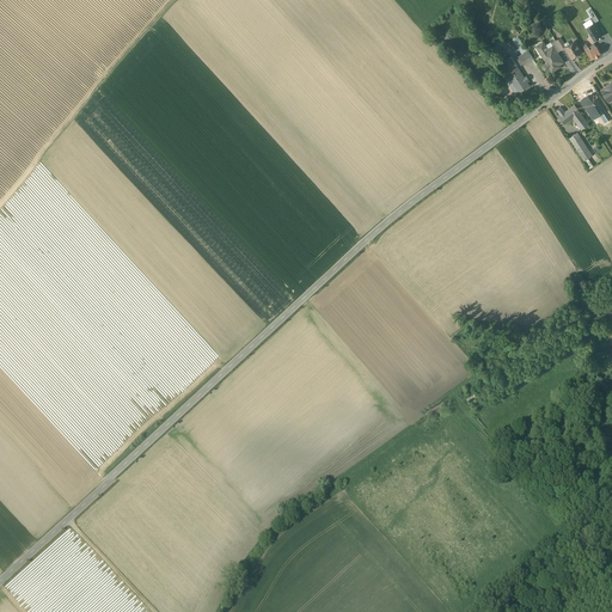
[(593,43),(601,38),(593,25),(586,30),(593,43)]
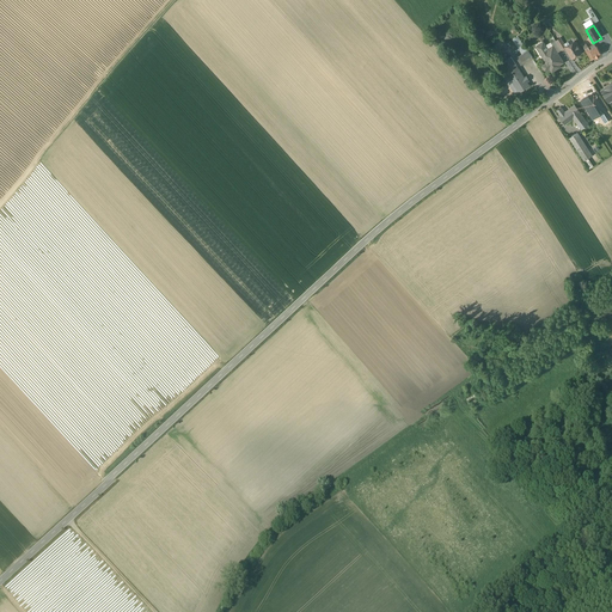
[(565,49),(560,40),(556,43),(562,51),(565,49)]
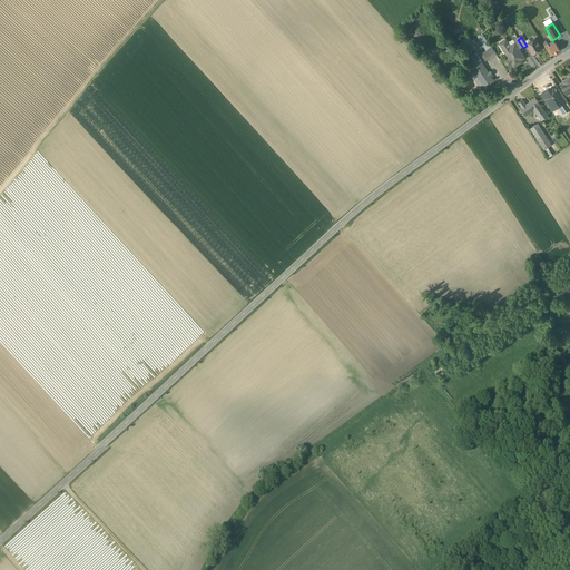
[(518,40),(517,39),(513,41),(516,45),(519,50),(523,48),(518,40)]
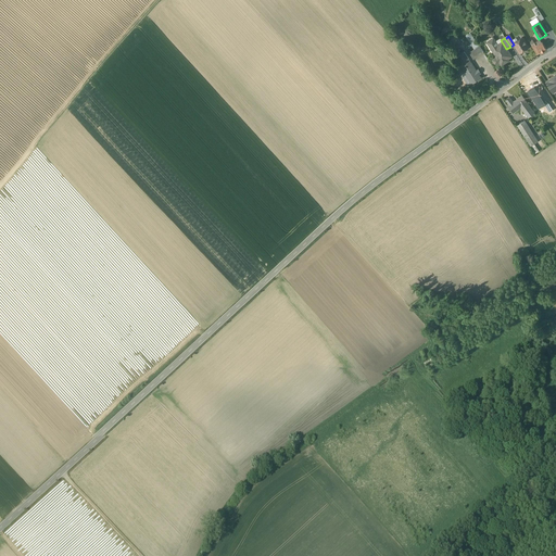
[(503,43),(497,47),(493,39),(489,41),(487,43),(494,57),(495,55),(496,58),(492,61),(495,66),(498,63),(501,67),(506,63),(505,62),(512,58),(506,49),(503,43)]
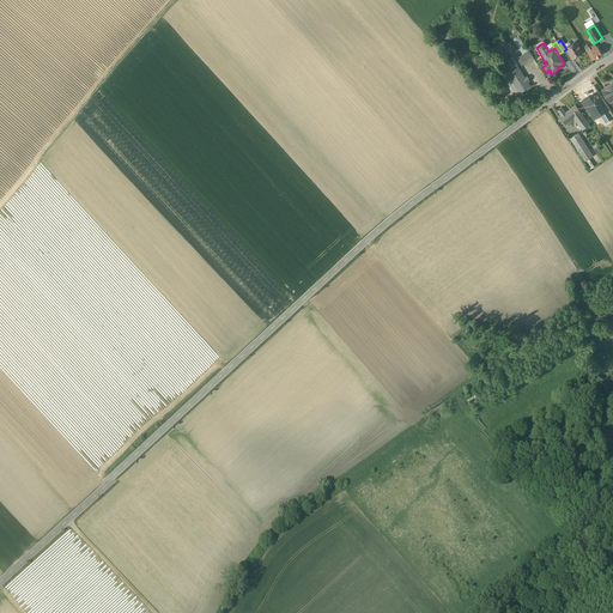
[(582,54),(576,43),(566,49),(572,60),(582,54)]
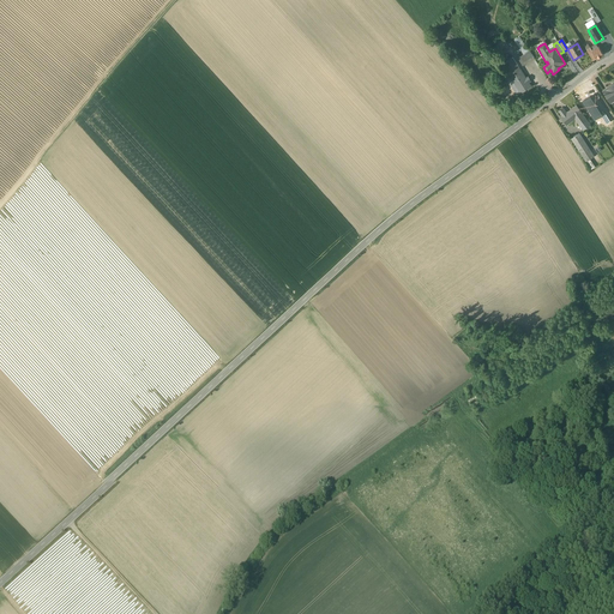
[(529,53),(523,44),(519,48),(524,56),(529,53)]
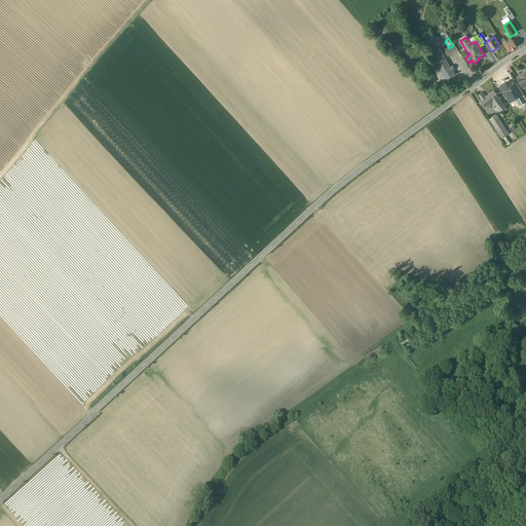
[(434,53),(424,41),(421,44),(430,57),(434,53)]
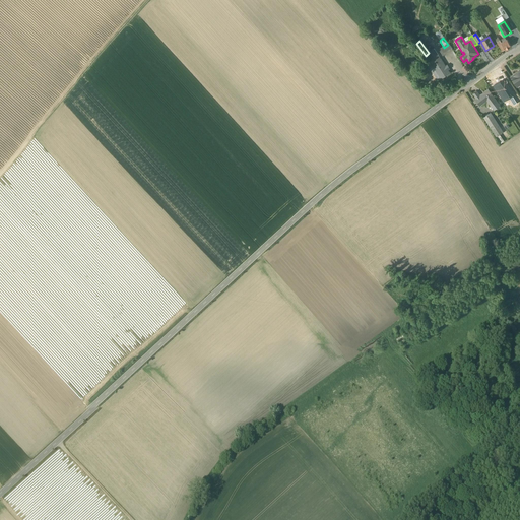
[(501,44),(505,52),(511,48),(507,41),(506,41),(501,44)]
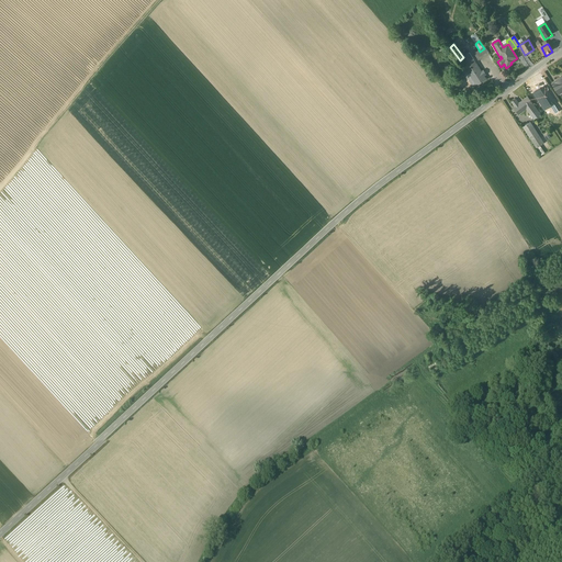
[(546,56),(541,47),(540,45),(537,47),(543,57),(546,56)]
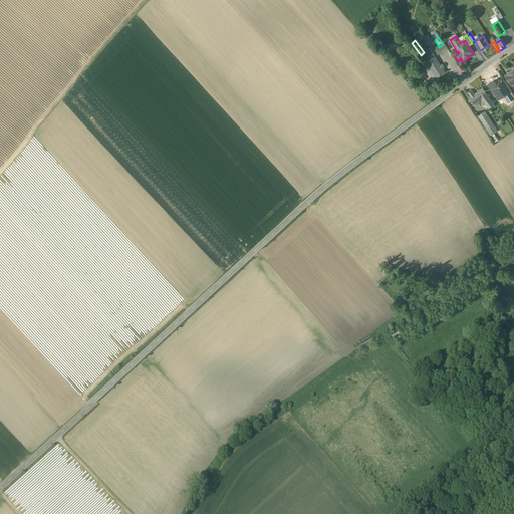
[(439,47),(434,50),(438,56),(447,49),(444,44),(443,44),(439,47)]
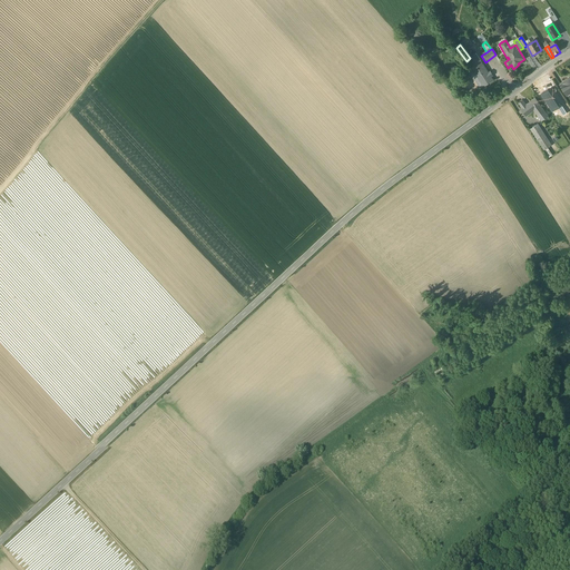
[(470,58),(467,61),(472,70),(482,65),(475,55),(470,58)]
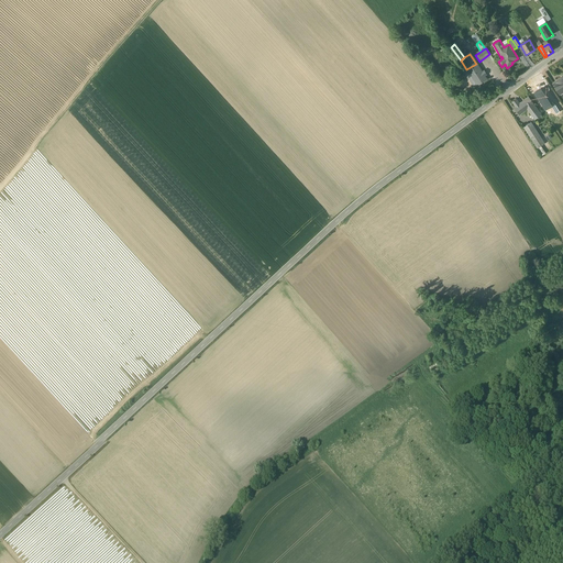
[(466,69),(477,86),(486,80),(484,77),(485,76),(485,75),(484,73),(483,73),(483,74),(479,69),(476,64),(466,69)]
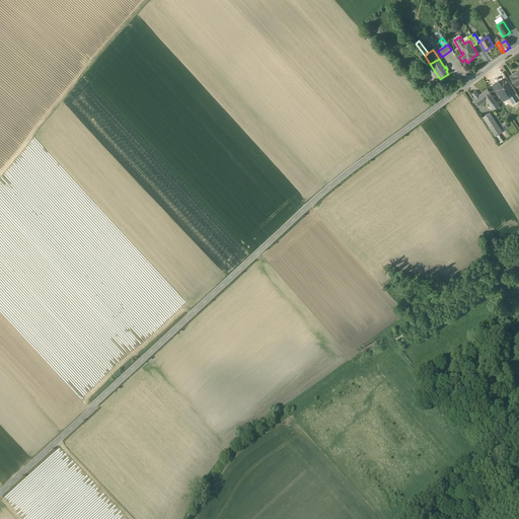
[(518,85),(518,72),(510,79),(516,88),(518,85)]
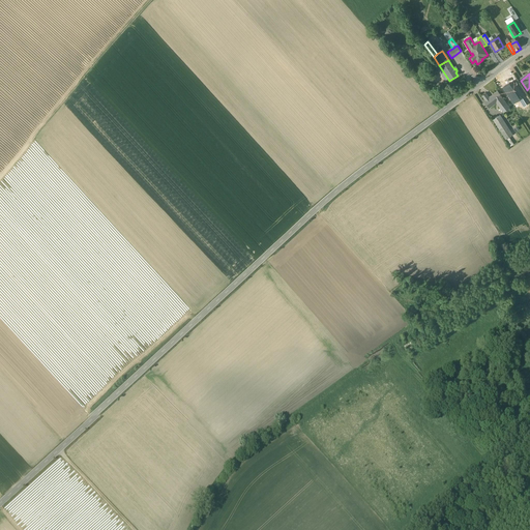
[(503,90),(512,106),(519,101),(520,101),(509,85),(503,90)]
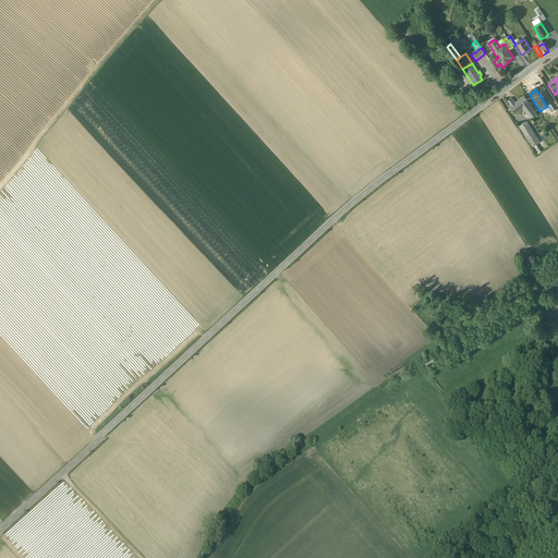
[(524,98),(516,105),(516,106),(512,109),(511,108),(510,109),(514,114),(522,109),(530,120),(535,116),(528,105),(529,105),(524,98)]
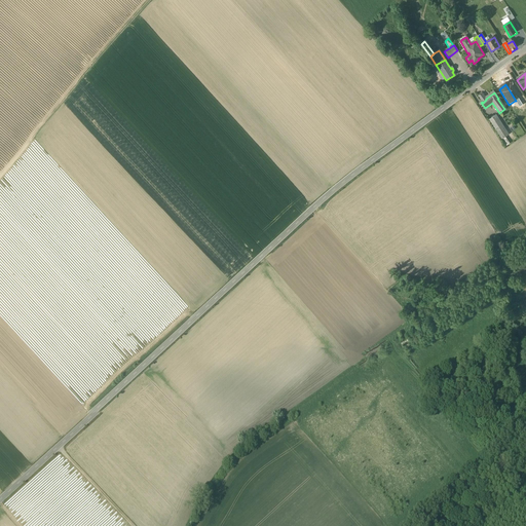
[(509,137),(496,116),(489,121),(501,141),(509,137)]
